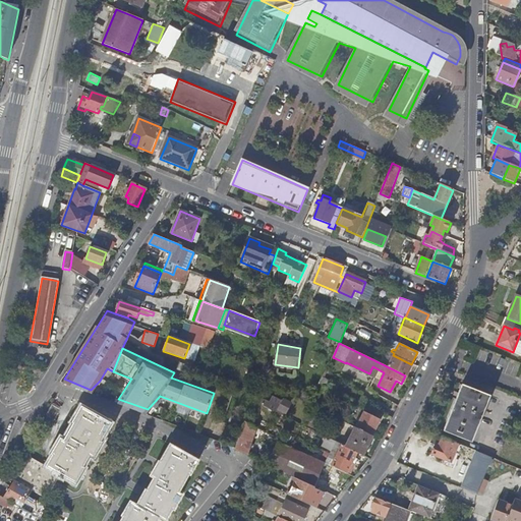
[(468,351),(462,348),(459,356),(465,358),(468,351)]
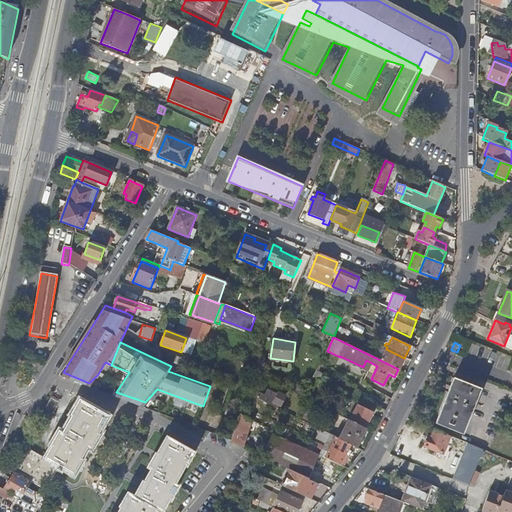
[(380,360),(398,369),(404,358),(386,349),(385,351),(382,350),(381,353),(383,354),(380,360)]
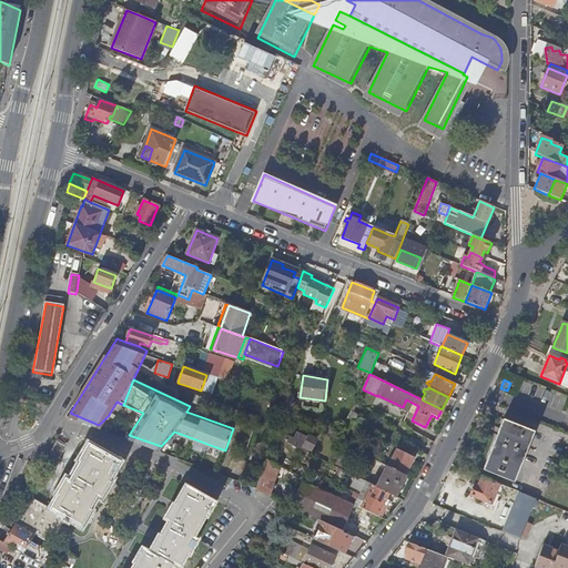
[(483,470),(514,483),(534,433),(503,421),(483,470)]
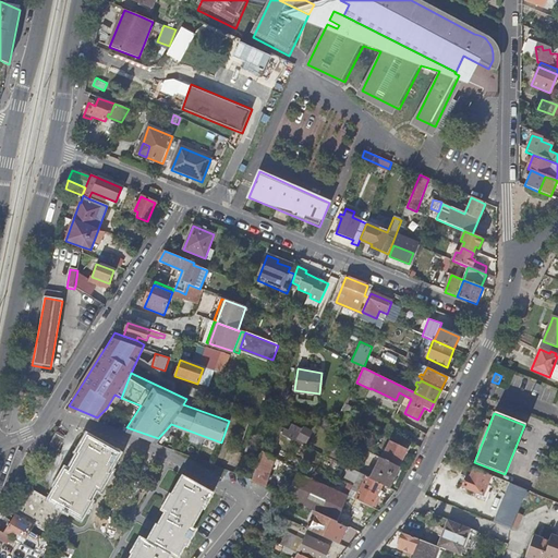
[(279,424),(278,433),(295,441),(296,439),(304,444),(310,432),(302,428),(301,429),(292,425),(288,433),(284,431),(283,426),(279,424)]
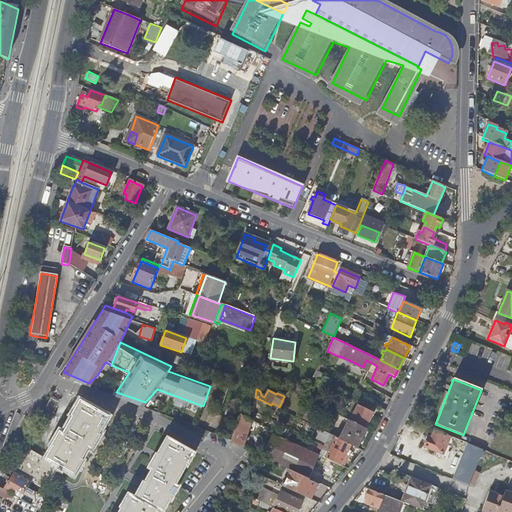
[(25,452),(14,473),(31,482),(46,491),(57,470),(58,469),(61,471),(63,469),(74,475),(82,462),(83,460),(82,459),(88,447),(92,450),(93,447),(101,434),(99,434),(101,431),(110,416),(102,411),(80,400),(78,402),(71,415),(73,416),(71,418),(63,433),(59,431),(59,432),(51,446),(52,447),(52,448),(45,459),(27,449),(25,452)]
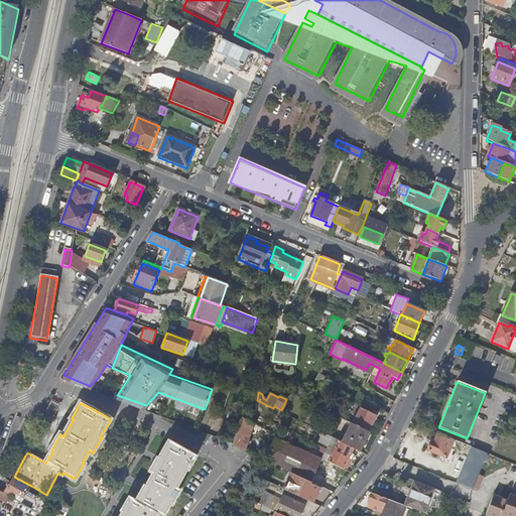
[(303,420),(310,423),(316,410),(310,406),(303,420)]
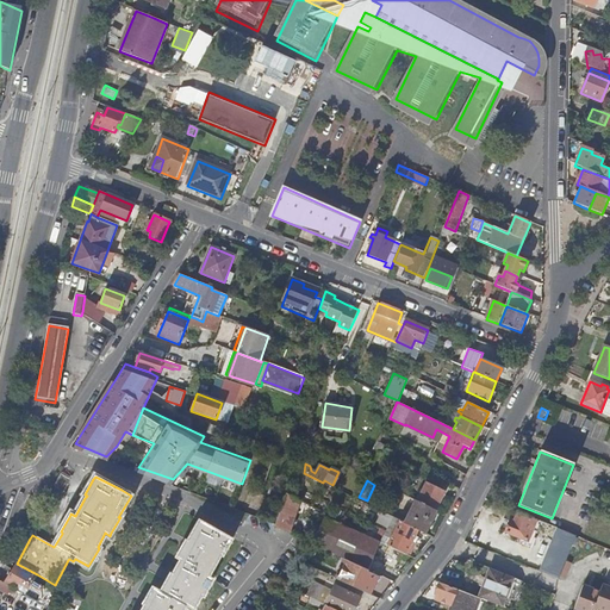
[(425,484),(416,502),(435,511),(443,492),(425,484)]
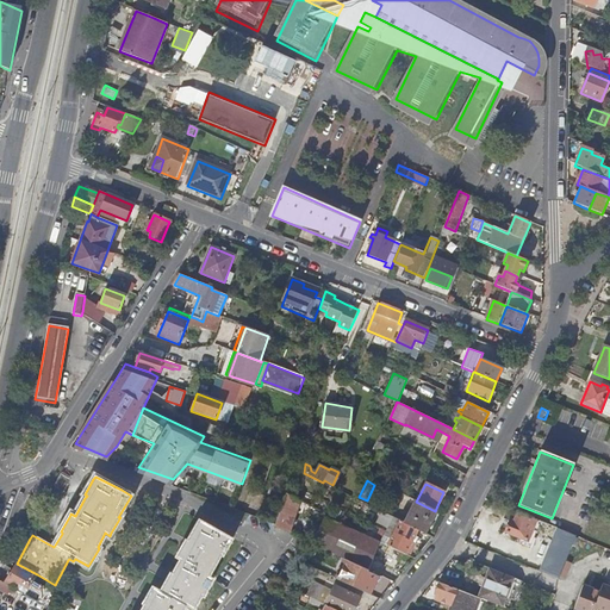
[(282,504),(274,527),(274,528),(288,534),(299,500),(286,493),(282,504)]
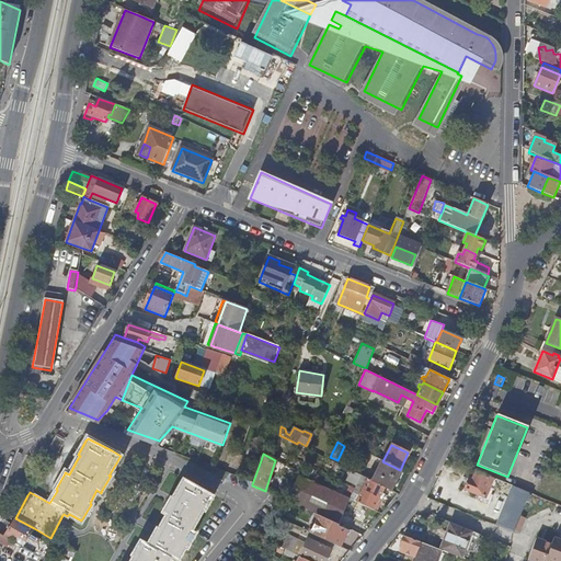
[(382,461),(381,461),(371,481),(384,488),(389,491),(400,470),(382,461)]
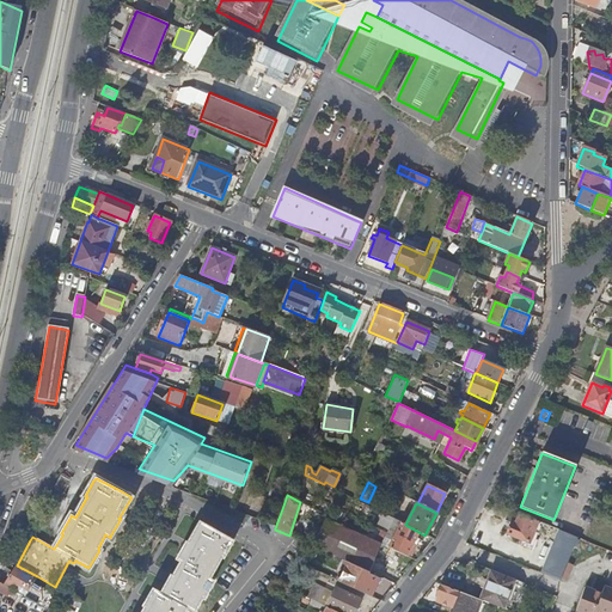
[(387,527),(393,516),(384,512),(378,524),(387,527)]
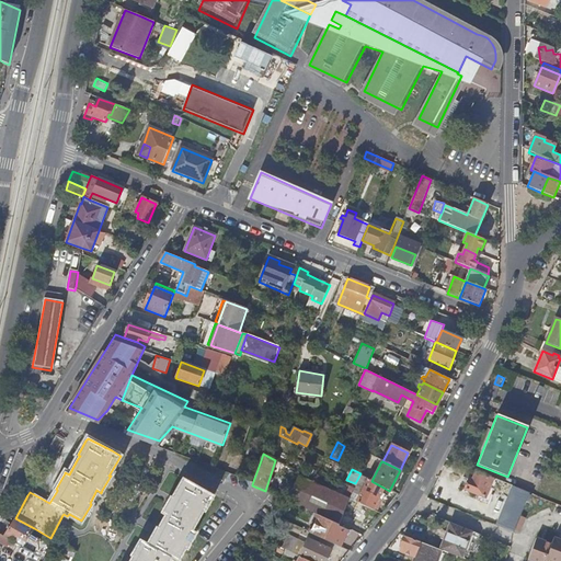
[(493,478),(476,471),(472,480),(469,479),(465,490),(484,499),(490,484),(491,482),(493,478)]
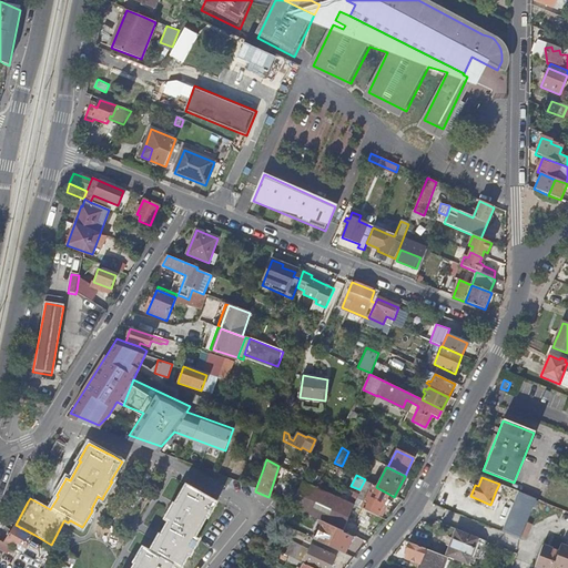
[(302,483),(291,507),(325,523),(342,530),(353,505),(302,483)]
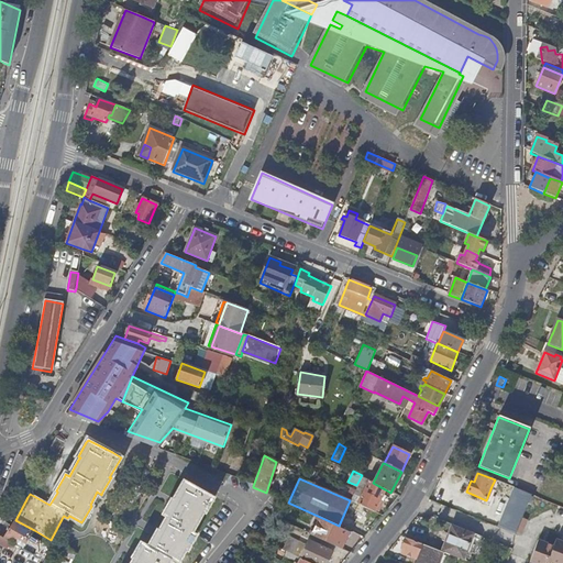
[(363,478),(351,500),(356,504),(368,481),(363,478)]
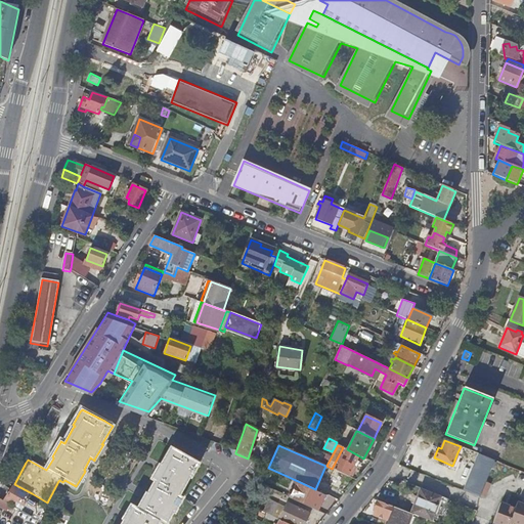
[(191,478),(200,463),(177,450),(171,446),(170,447),(161,463),(161,465),(159,464),(150,479),(154,481),(147,493),(145,492),(141,500),(137,508),(130,505),(129,507),(124,515),(122,520),(123,521),(121,523),(158,523),(159,523),(160,521),(166,523),(167,523),(171,517),(173,513),(175,513),(183,497),(180,495),(189,477),(191,478)]
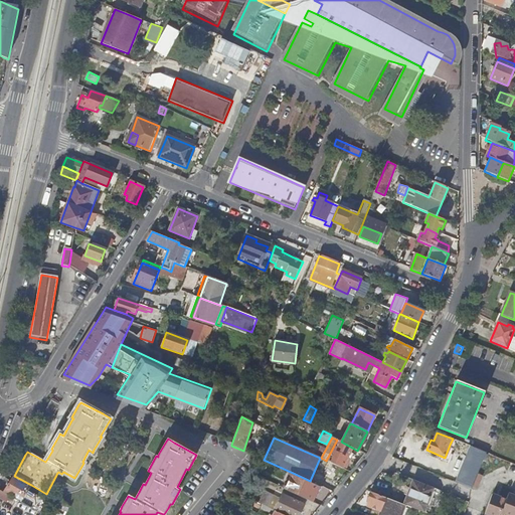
[(337,440),(326,461),(342,469),(347,458),(352,448),(341,442),(337,440)]
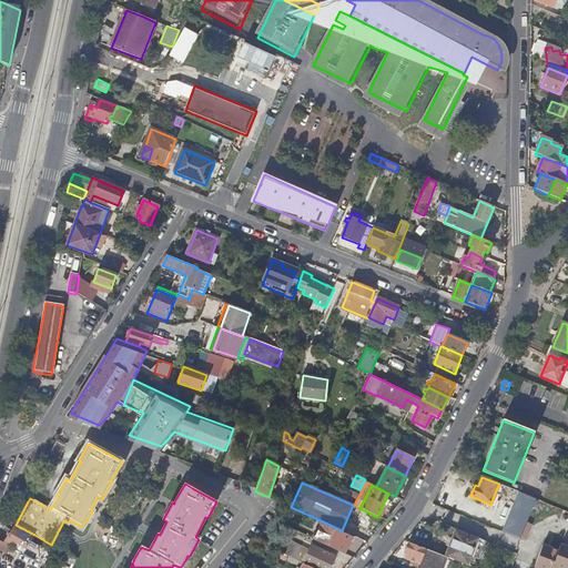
[(331,529),(324,544),(343,553),(352,536),(342,531),(342,530),(325,523),(324,526),(331,529)]
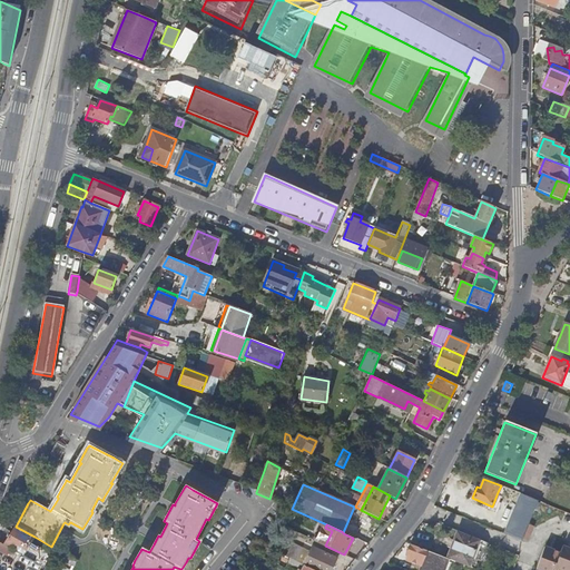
[(35,537),(16,527),(3,544),(11,549),(22,556),(27,550),(33,553),(37,547),(30,543),(35,537)]
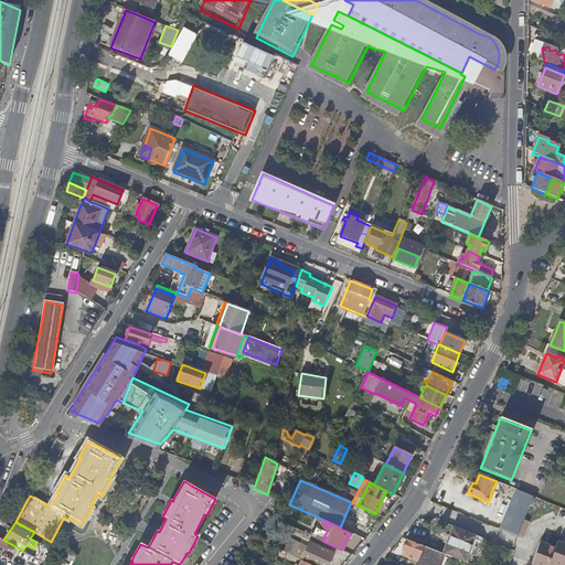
[(476,535),(454,526),(443,554),(465,562),(476,535)]
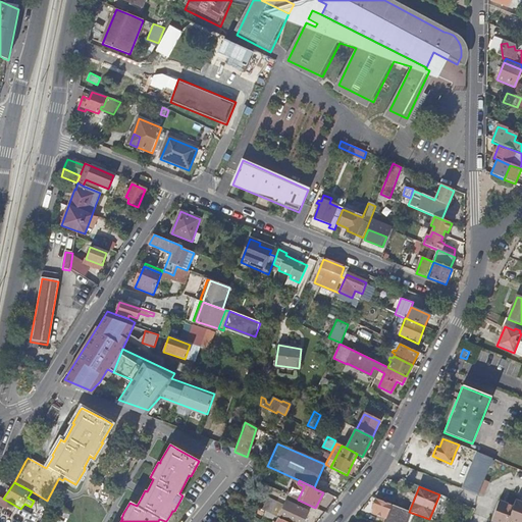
[(509,509),(515,494),(501,488),(492,509),(507,514),(509,509)]
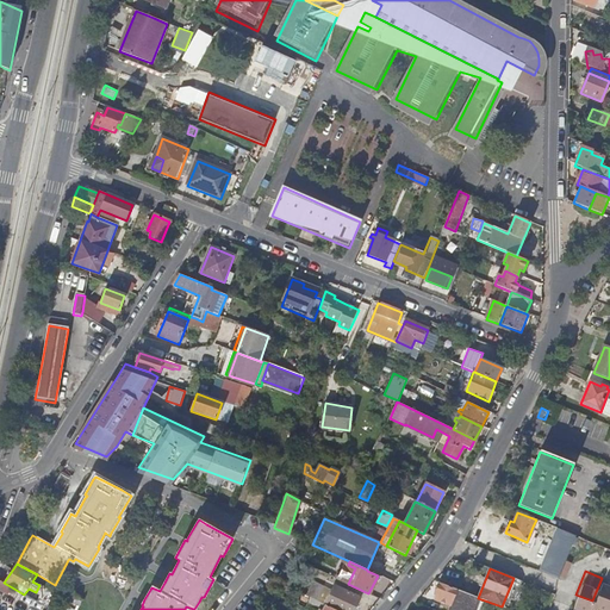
[(607,599),(609,591),(609,572),(604,571),(602,578),(595,595),(607,599)]
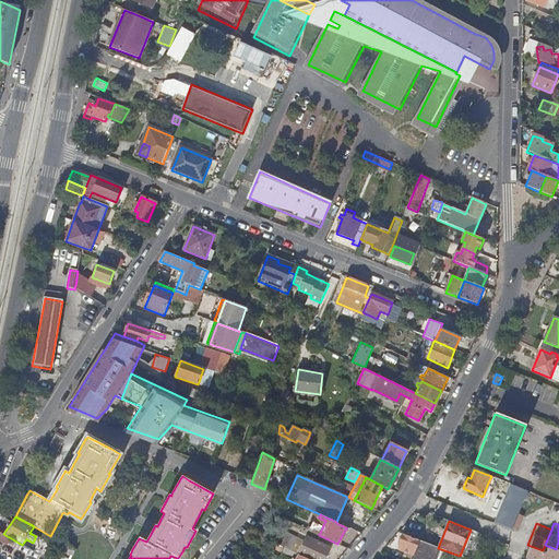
[(3,534),(0,532),(0,542),(7,546),(11,538),(3,534)]
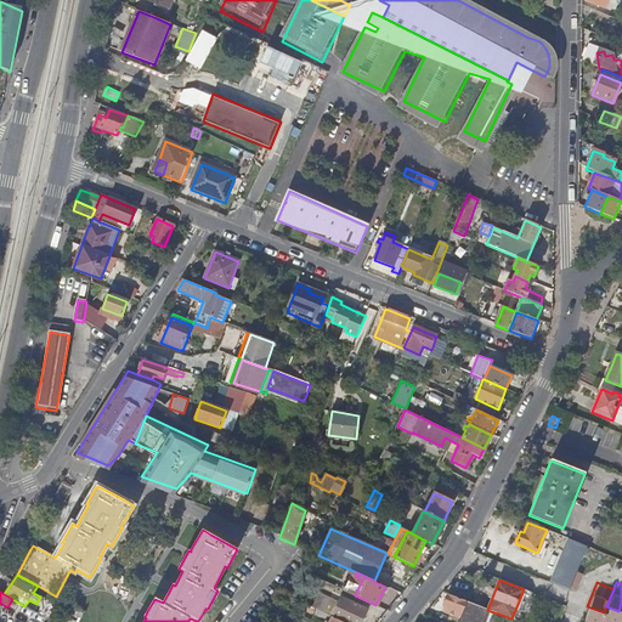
[(318,593),(312,608),(323,612),(329,598),(318,593)]
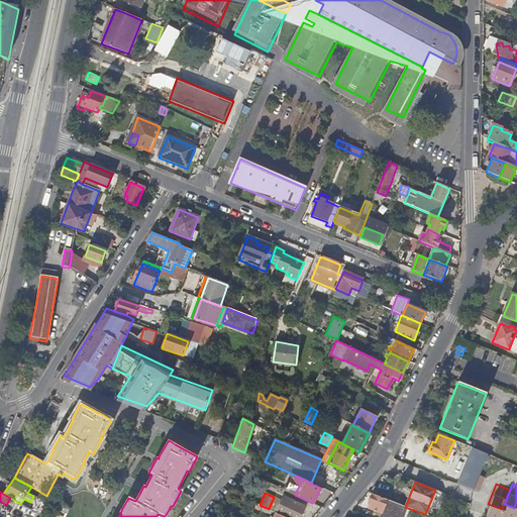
[(387,500),(372,494),(368,504),(370,505),(369,509),(381,514),(387,500)]
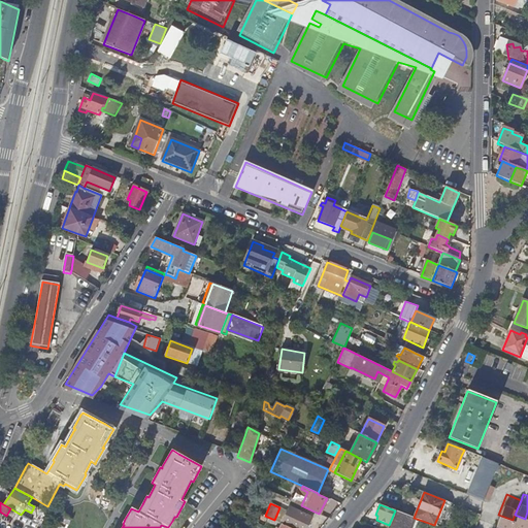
[(282,524),(291,527),(306,527),(311,517),(295,509),(294,513),(288,510),(282,524)]
